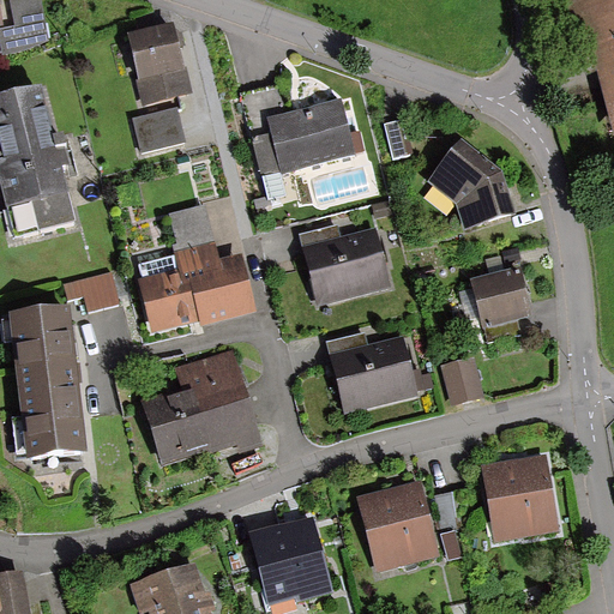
[(48,50),(38,0),(10,0),(16,30),(0,32),(0,49),(1,59),(48,50)]
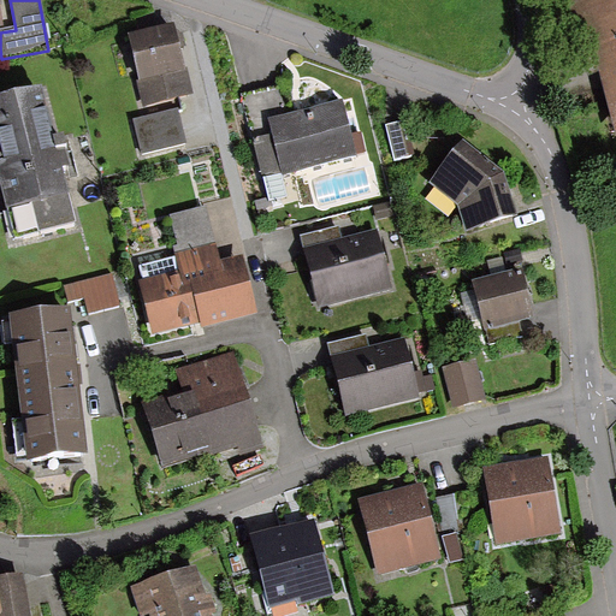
[(615,0),(569,0),(591,81),(602,78),(615,134),(615,0)]
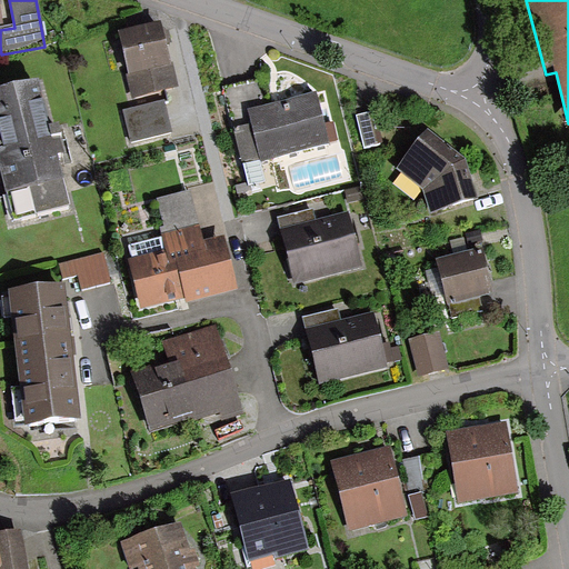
[(121,35),(132,96),(178,87),(167,27),(121,35)]
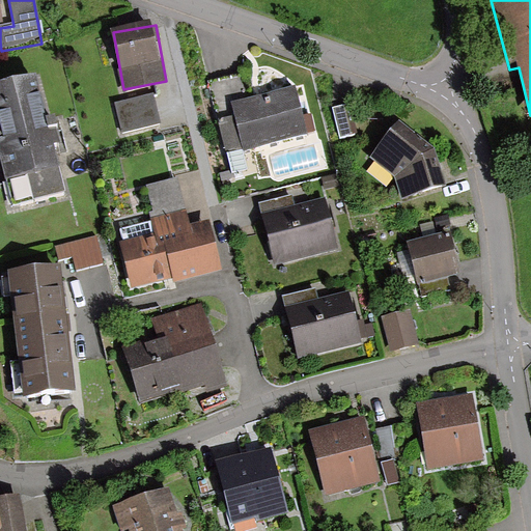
[(62,194),(36,78),(0,86),(0,112),(1,116),(0,115),(0,169),(3,185),(8,206),(62,194)]
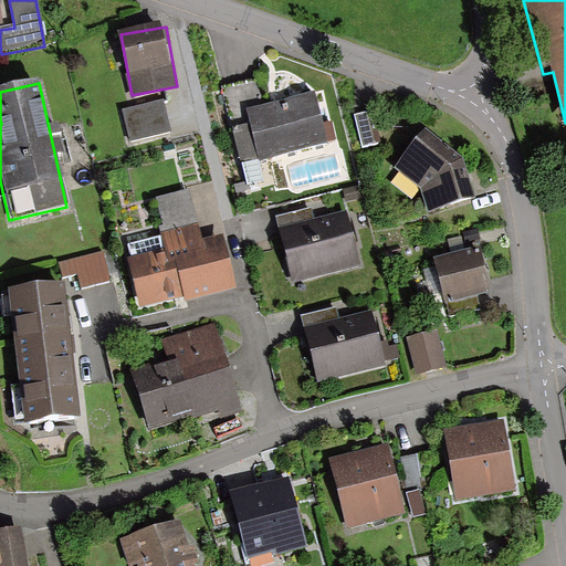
[(255,121),(265,156),(329,138),(317,91),(252,108),(255,121)]
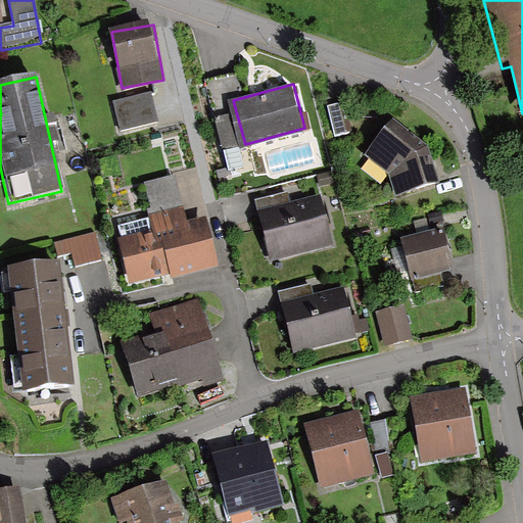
[(113,103),(120,129),(156,120),(150,95),(113,103)]
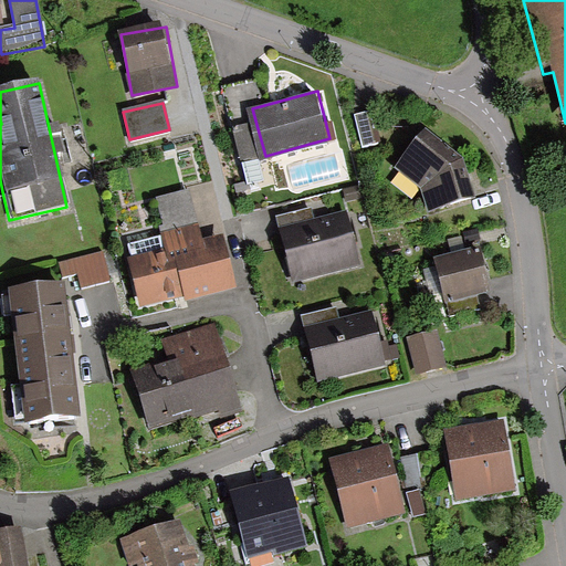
[(370,113),(354,116),(360,147),(377,143),(370,113)]
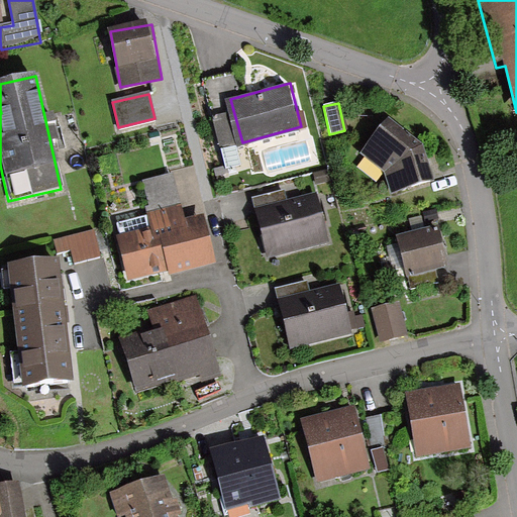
[(219,147),(242,142),(233,110),(211,116),(219,147)]
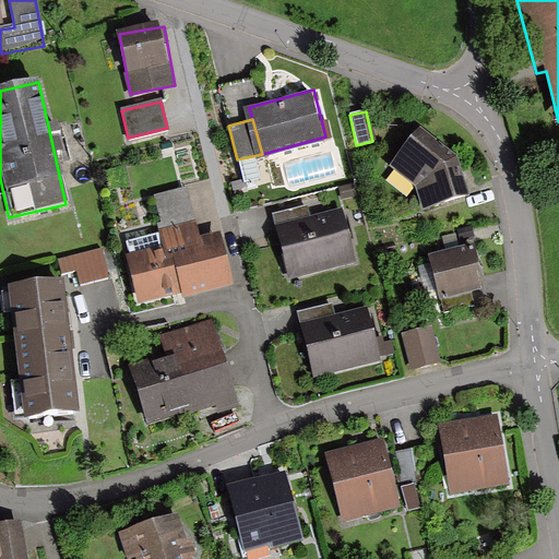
[(467,195),(456,155),(421,127),(392,165),(418,186),(424,207),(467,195)]
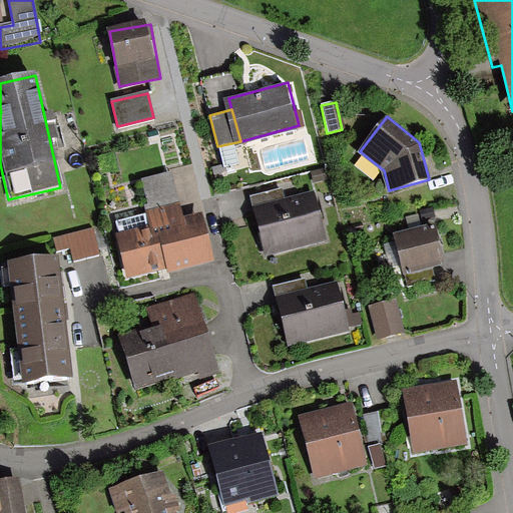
[(152,212),(179,205),(171,171),(144,178),(152,212)]
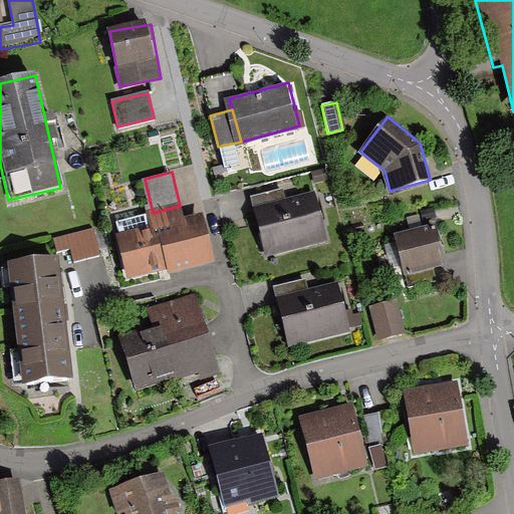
[(8,200),(3,179),(0,179),(0,209),(10,207),(8,200)]
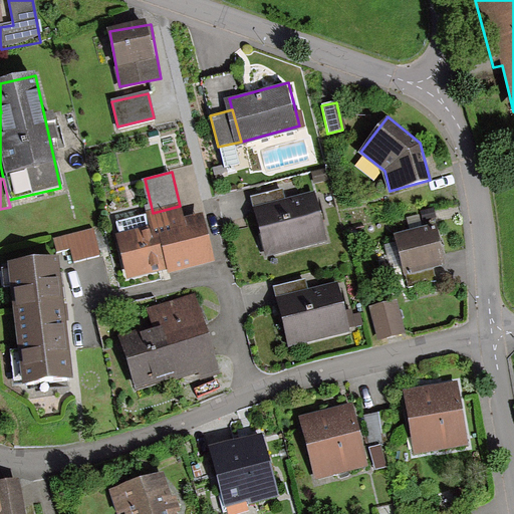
[(253,195),(255,206),(285,199),(283,188),(253,195)]
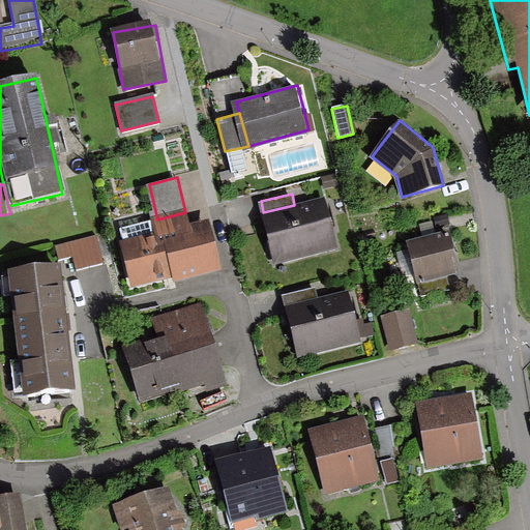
[(263,212),(276,264),(339,247),(325,197),(294,205),(263,212)]
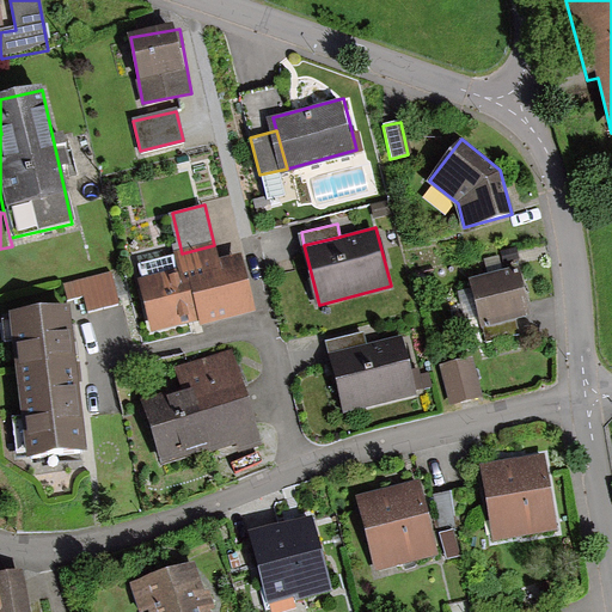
[(218,261),(214,245),(182,254),(146,262),(152,285),(144,287),(154,330),(254,305),(242,256),(218,261)]
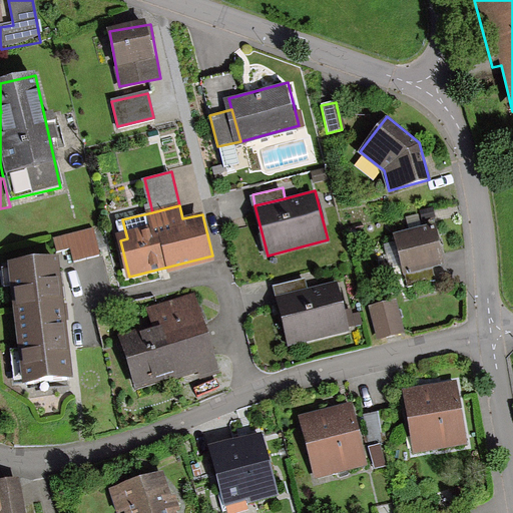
[(394,234),(404,274),(432,267),(445,264),(434,223),(394,234)]
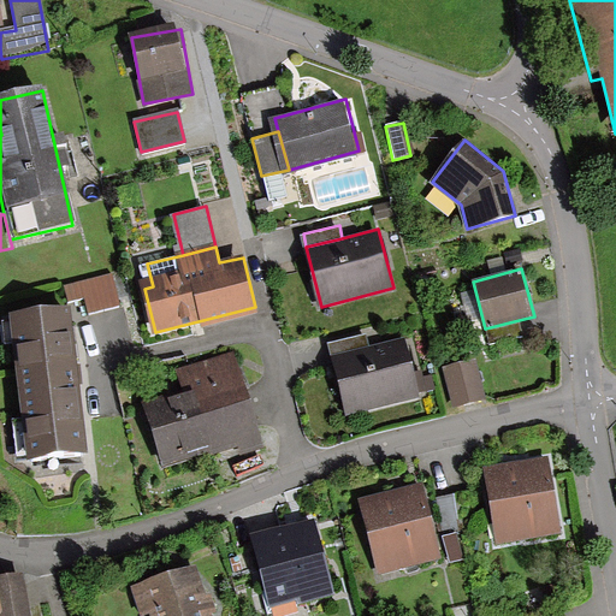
[(118,306),(112,276),(66,285),(70,303),(88,298),(90,312),(118,306)]
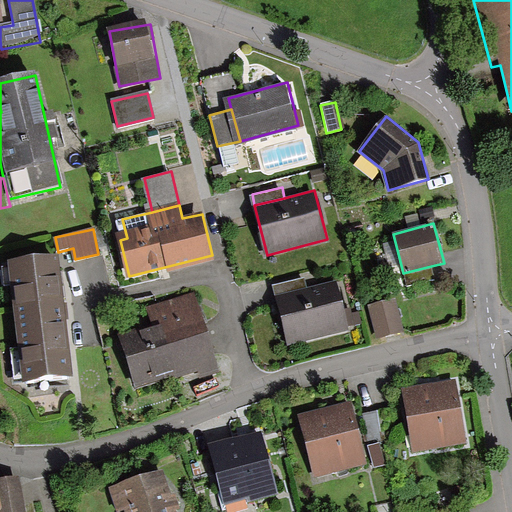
[(60,254),(11,259),(20,345),(11,346),(15,383),(73,377),(66,315),(60,254)]
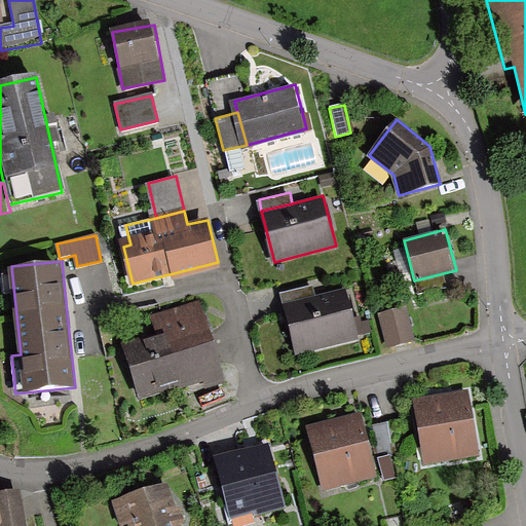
[(443,273),(414,280),(417,294),(446,287),(443,273)]
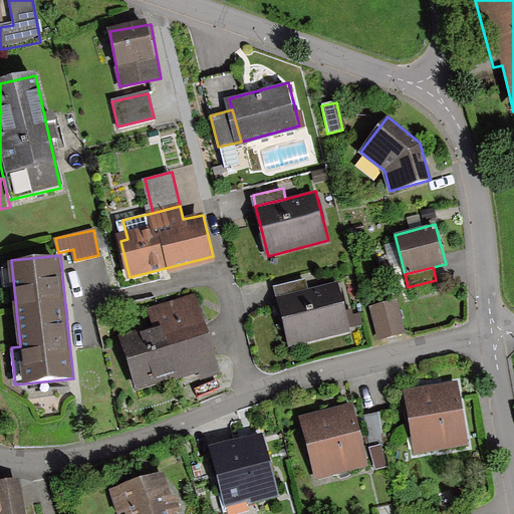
[(274,285),(277,295),(307,287),(304,277),(274,285)]
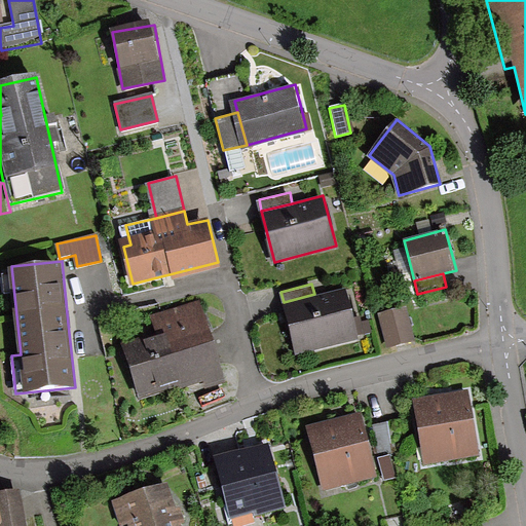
[(314,294),(284,302),(298,354),(362,337),(347,285),(314,294)]
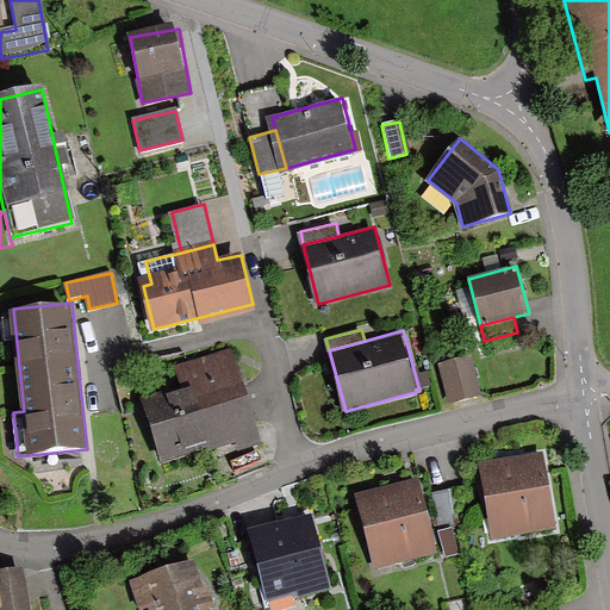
[(259,441),(229,352),(180,367),(186,388),(147,402),(162,449),(210,434),(213,447),(236,439),(238,448),(259,441)]
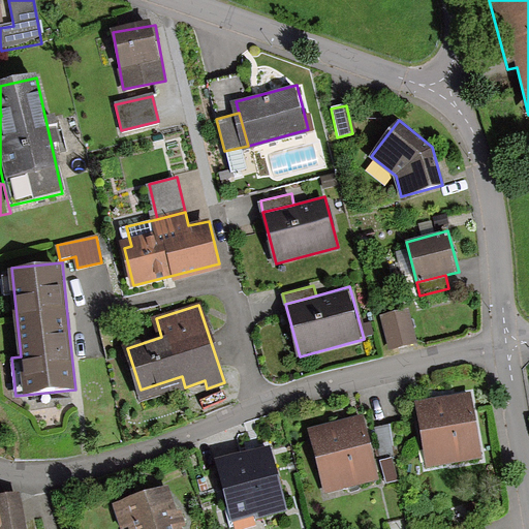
[(406,311),(383,317),(391,347),(414,342),(406,311)]
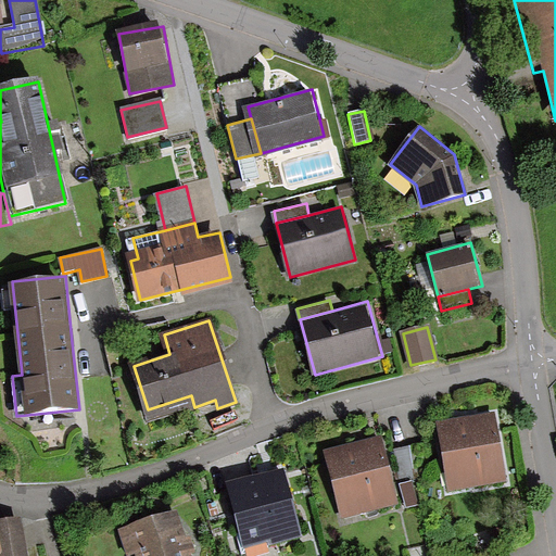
[(437,424),(449,493),(508,482),(495,413),(437,424)]
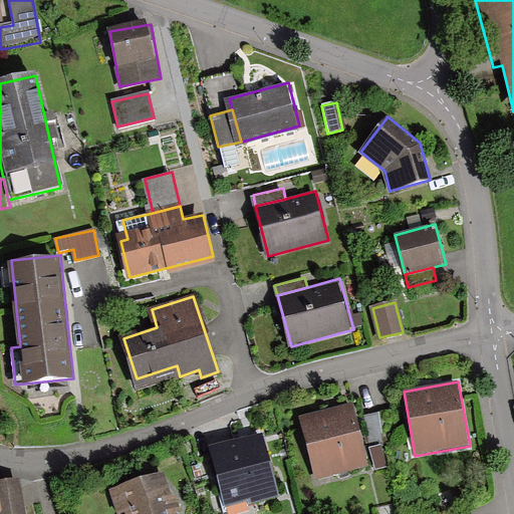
[(299,419),(316,482),(369,468),(352,405),(299,419)]
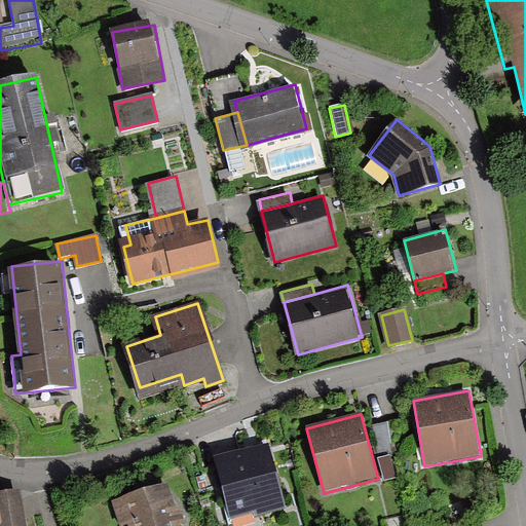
[(405,451),(399,420),(373,425),(378,456),(405,451)]
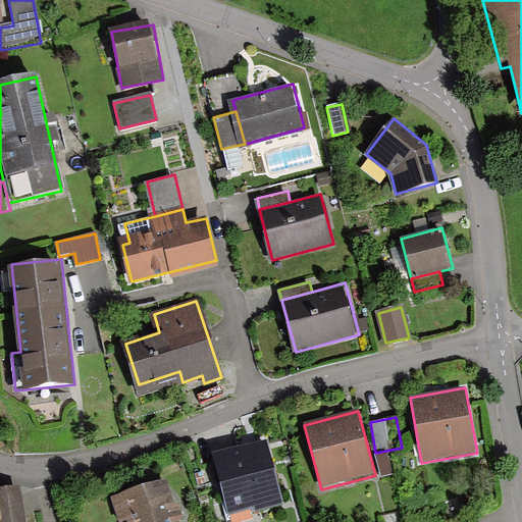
[(213,456),(231,520),(284,505),(266,440),(213,456)]
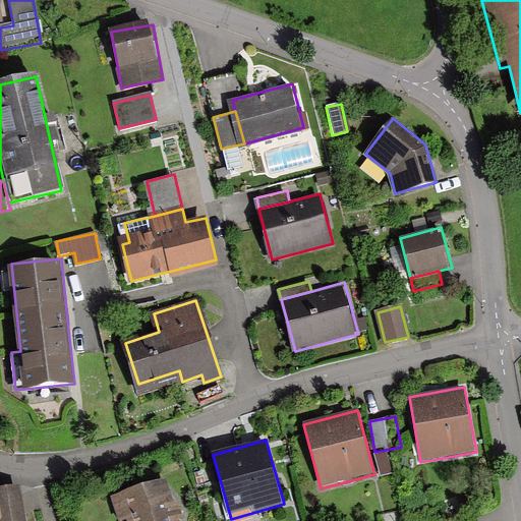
[(387,451),(374,455),(382,478),(394,474),(387,451)]
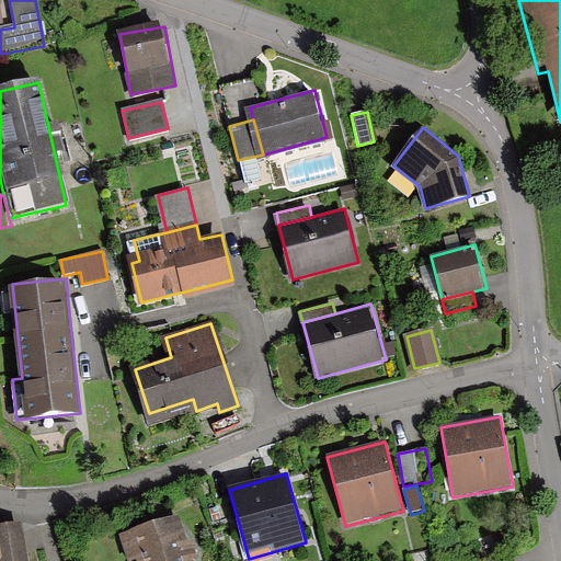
[(195,560),(180,516),(119,536),(127,560),(195,560)]
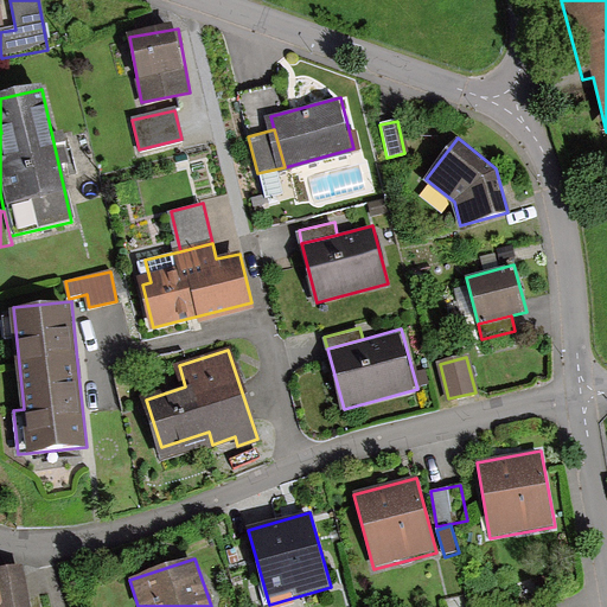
[(0,606),(31,606),(24,567),(0,570),(0,606)]
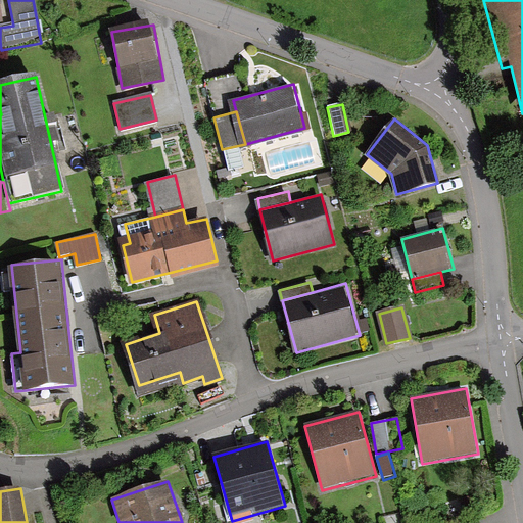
All buildings are outlined.
